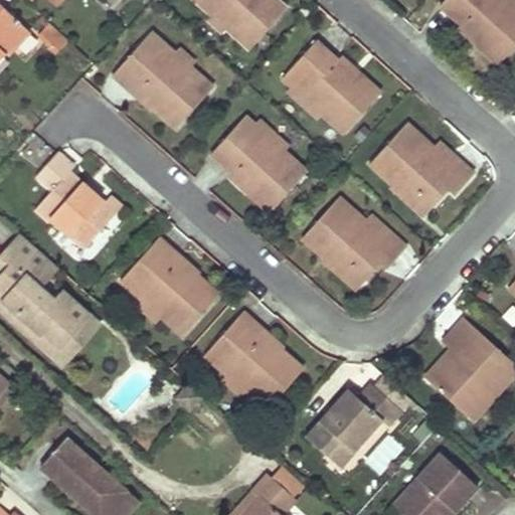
[(198,0),(197,2),(209,13),(227,29),(248,48),(286,9),(276,0),(198,0)]
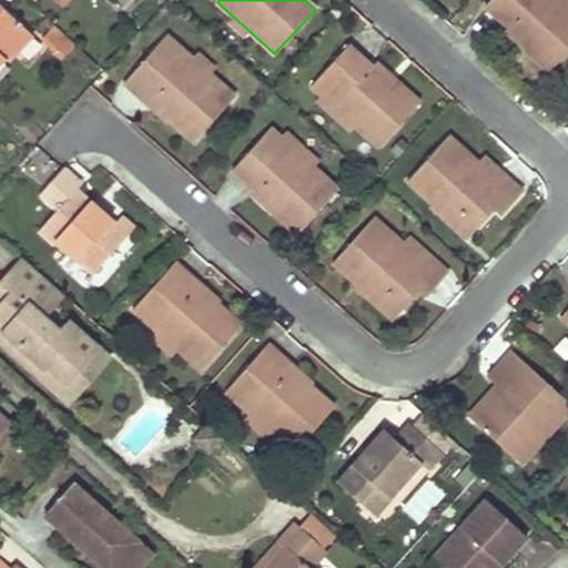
[(490,0),(488,4),(508,23),(529,42),(526,47),(551,70),(567,51),(567,2),(564,0),(490,0)]
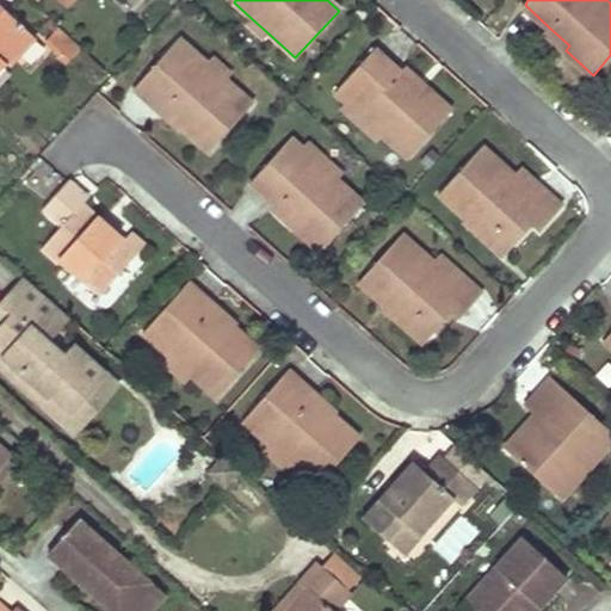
[(0,4),(0,71),(34,36),(0,4)]
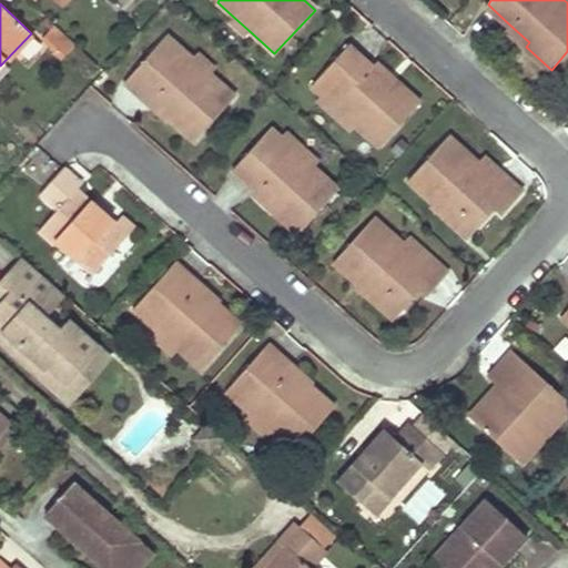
[(226,21),(245,38),(251,32),(231,14),(226,21)]
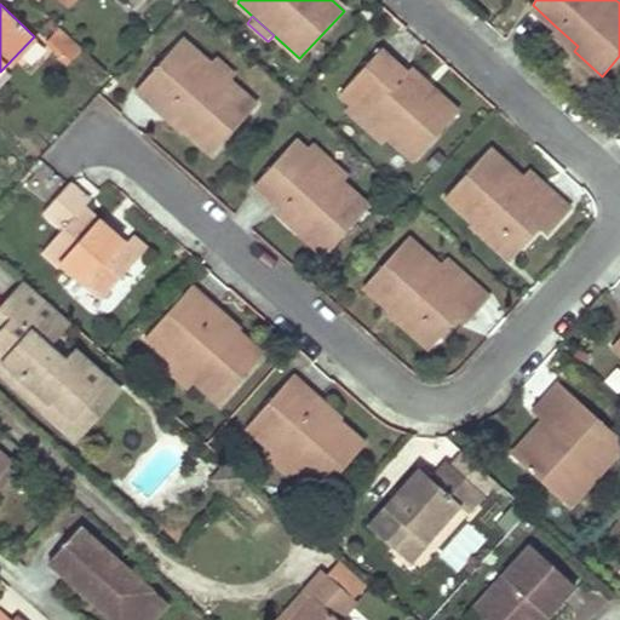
[(56,32),(46,42),(67,61),(78,50),(56,32)]
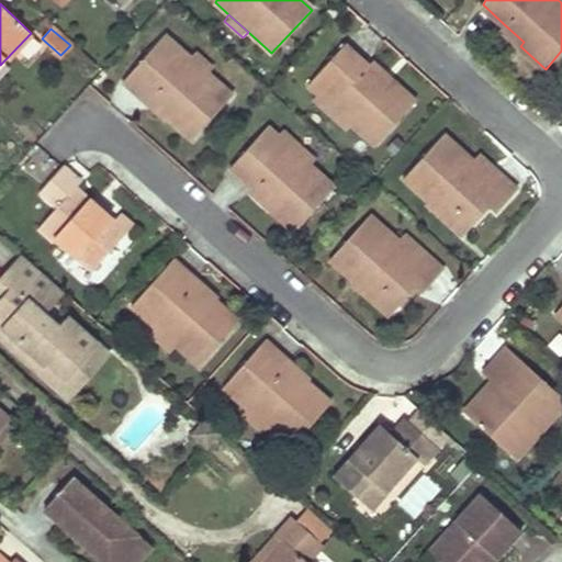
[(165,35),(147,55),(155,63),(173,43),(165,35)]
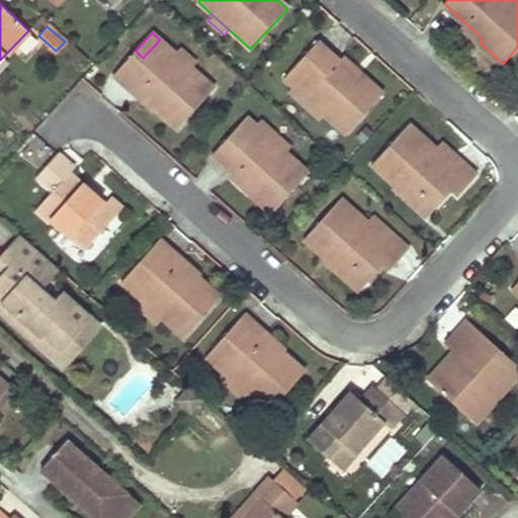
[(175,128),(180,122),(212,88),(190,67),(173,53),(160,39),(143,58),(136,51),(119,67),(111,75),(134,96),(139,90),(157,106),(154,109),(175,128)]
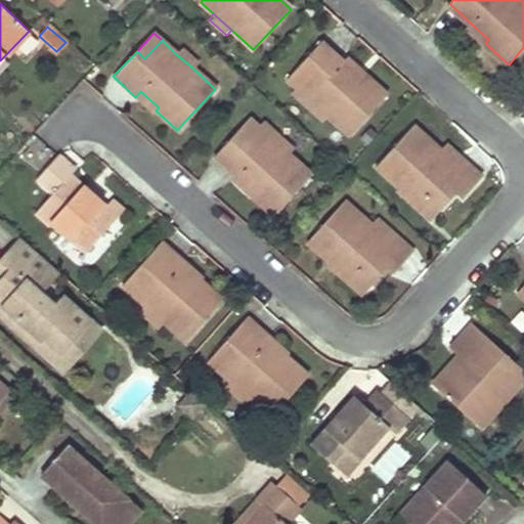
[(387,96),(375,85),(363,74),(360,77),(321,40),(287,78),(296,87),(328,117),(349,137),(387,96)]
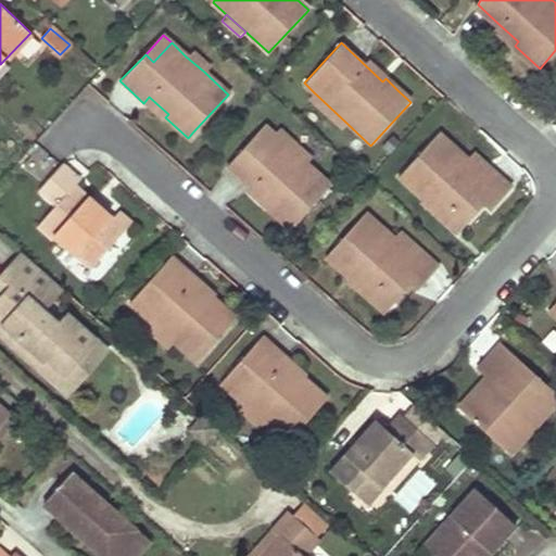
[(210,66),(192,50),(186,57),(204,72),(210,66)]
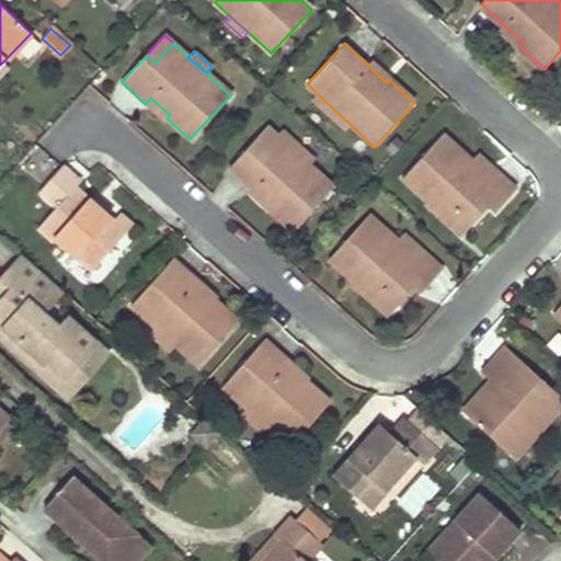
[(310,100),(344,133),(351,125),(317,93),(310,100)]
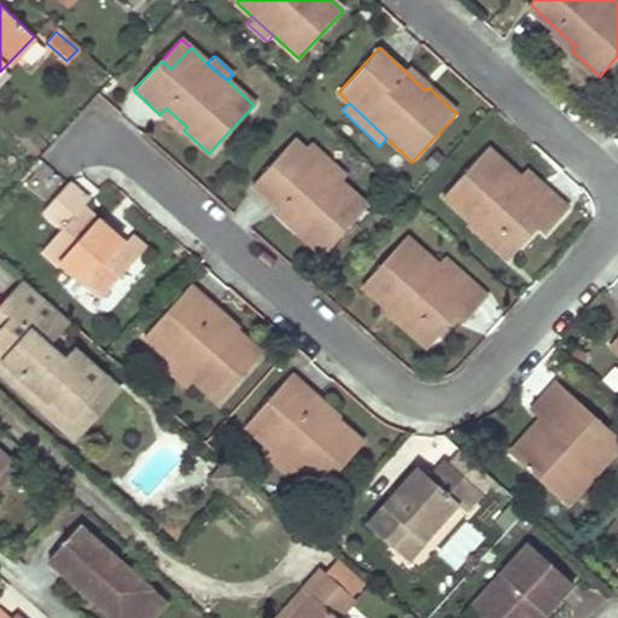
[(187,127),(165,108),(159,115),(181,134),(184,130),(187,127)]
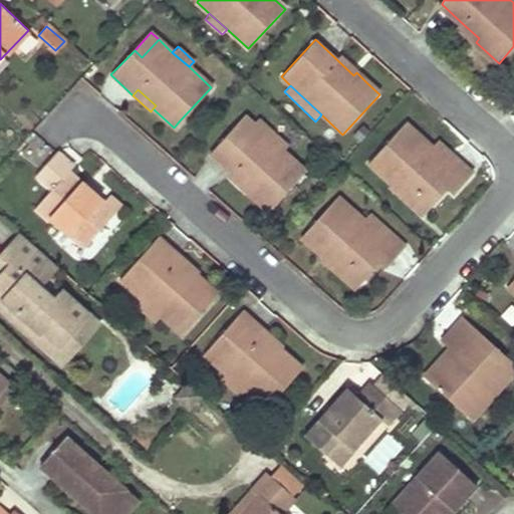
[(267,211),(272,206),(303,172),(282,152),(251,122),(243,115),(211,150),(210,152),(248,187),(245,191),(267,211)]
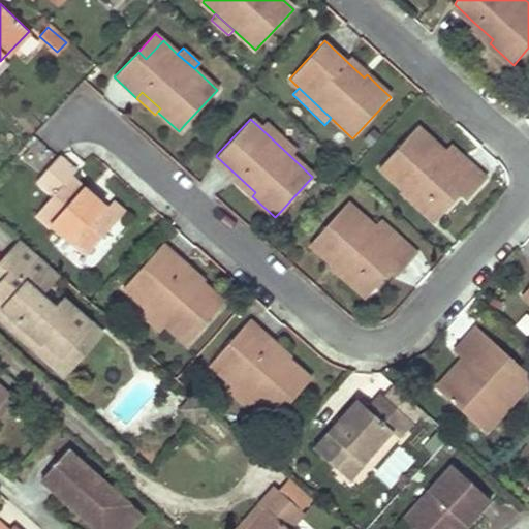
[(296,150),(263,121),(258,126),(290,156),(296,150)]
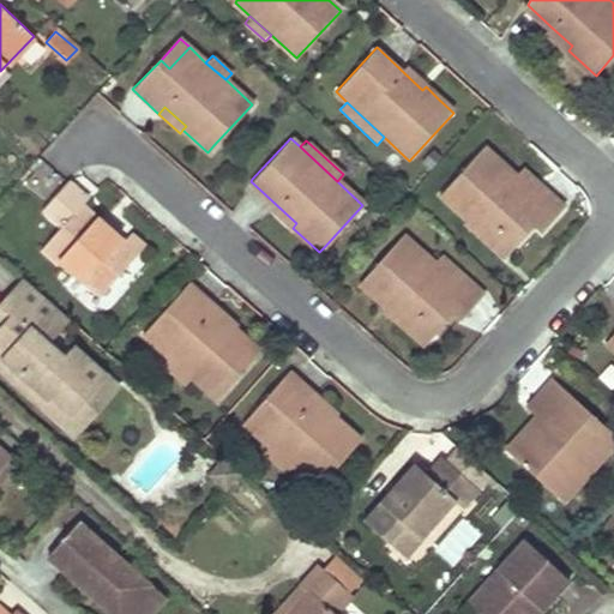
[(501,234),(509,241),(516,248),(535,228),(541,233),(563,209),(539,186),(533,193),(516,176),(486,149),(441,196),(469,223),(473,218),(495,240),(501,234)]
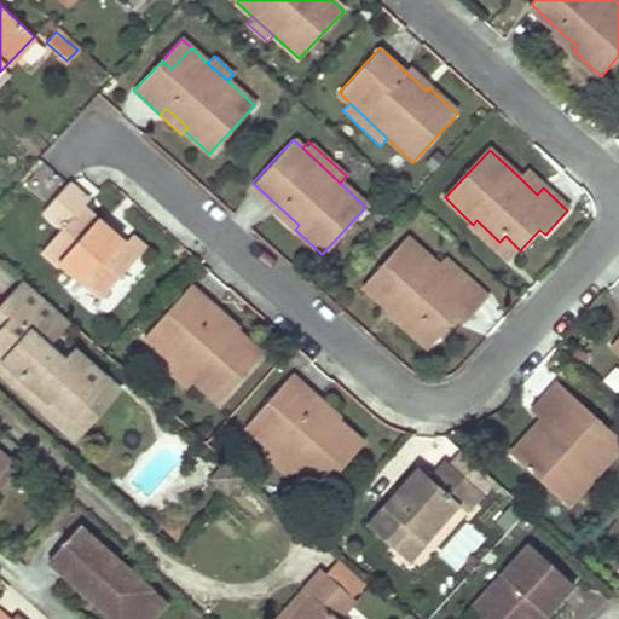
[(543,187),(526,172),(520,178),(537,195),(543,187)]
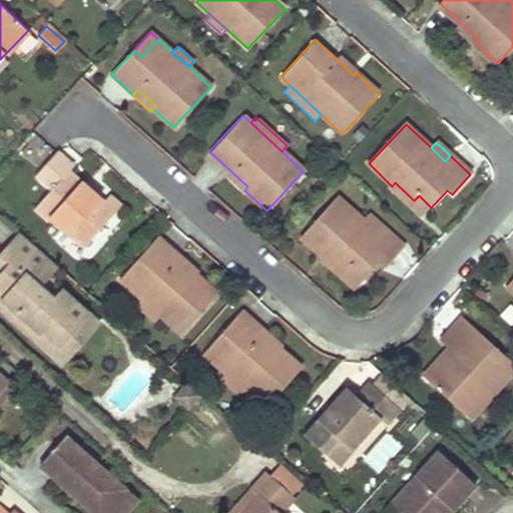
[(72,164),(55,149),(34,173),(51,187),(35,205),(50,219),(53,215),(84,244),(120,204),(106,192),(99,199),(67,169),(72,164)]
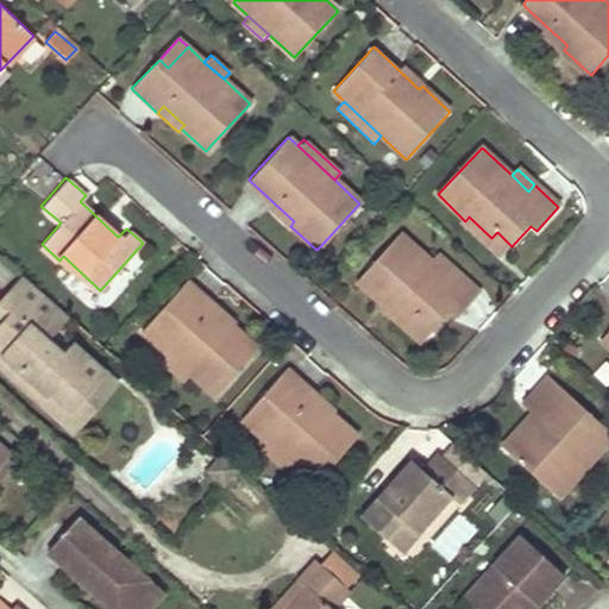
[(463,224),(500,258),(512,246),(504,239),(497,232),(491,238),(469,217),(465,221),(463,224)]
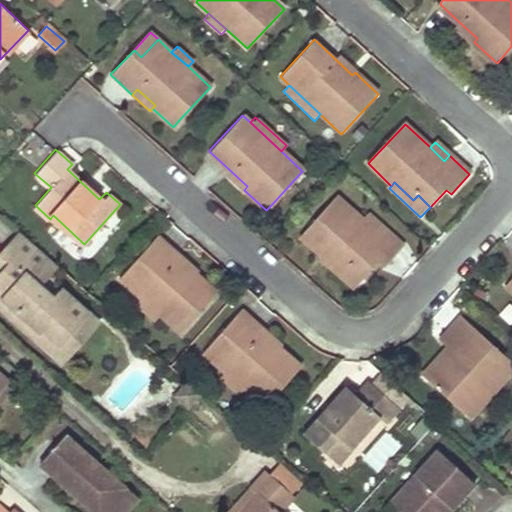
[(350,269),(356,275),(363,281),(378,264),(385,269),(403,248),(381,229),(377,233),(363,220),(335,196),(302,233),(300,237),(325,259),(328,255),(347,272),(350,269)]
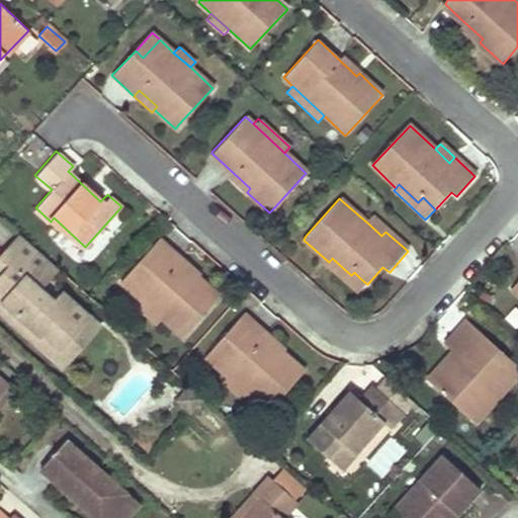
[(385,232),(371,219),(367,223),(381,236),(385,232)]
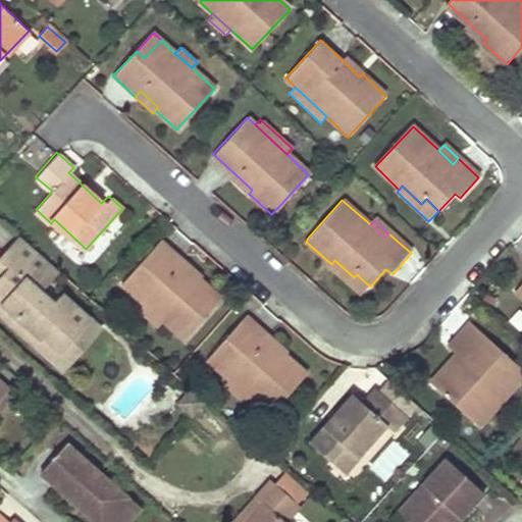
[(0,314),(34,345),(38,340),(42,334),(58,349),(88,316),(62,294),(54,304),(41,293),(35,285),(53,264),(21,237),(2,259),(11,267),(4,276),(0,279),(0,314)]
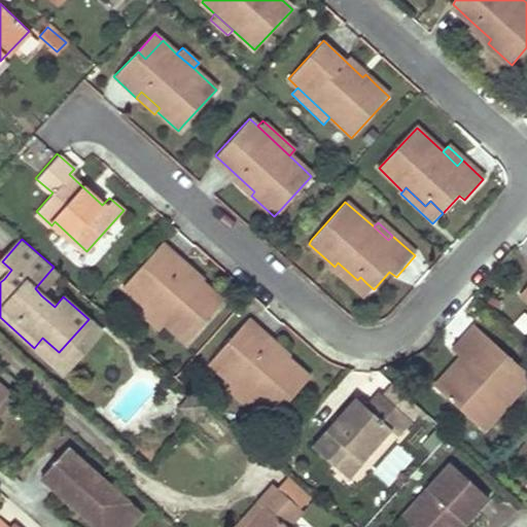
[(184,262),(161,240),(136,267),(146,276),(131,292),(144,305),(164,322),(184,341),(222,300),(199,280),(196,284),(178,269),(184,262)]
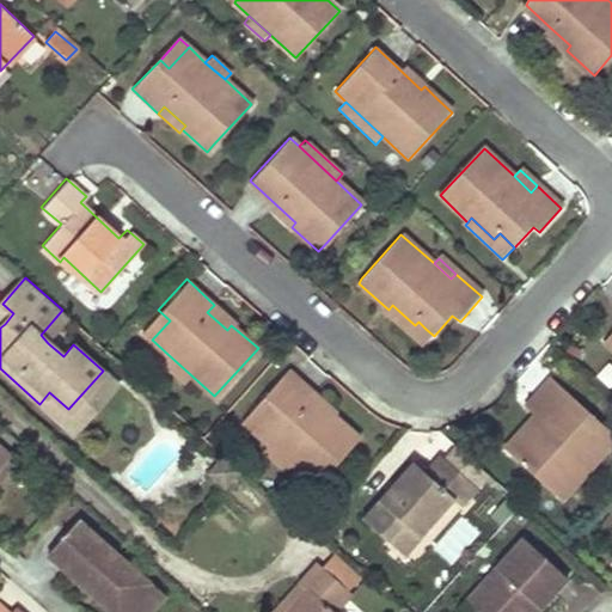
[(2,304),(0,305),(0,319),(5,324),(13,313),(2,304)]
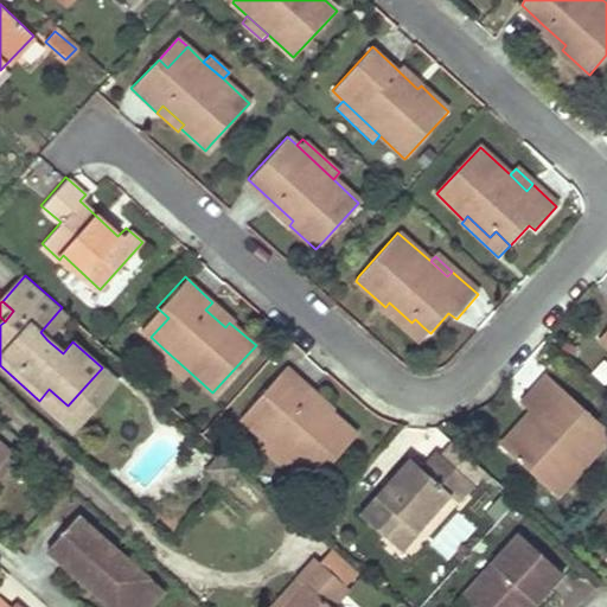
[(212,302),(205,310),(225,327),(229,323),(232,319),(212,302)]
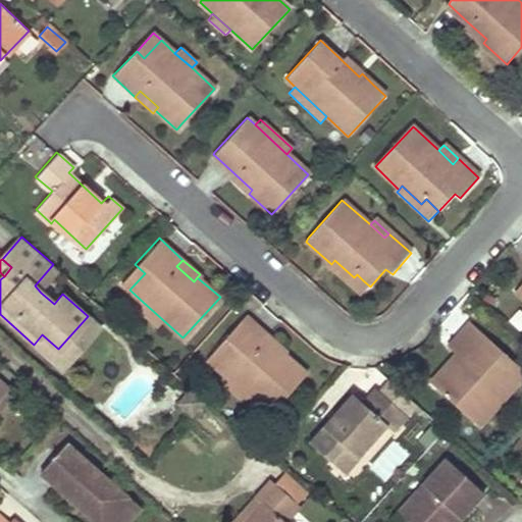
[(328,266),(360,296),(370,286),(363,280),(357,274),(354,277),(334,260),(331,264),(328,266)]
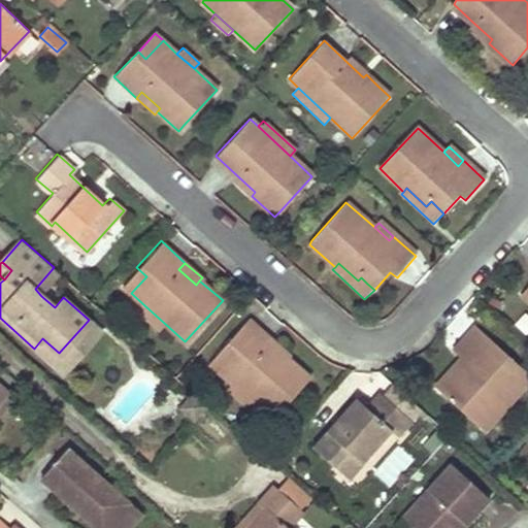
[(35,289),(41,296),(61,274),(54,267),(35,289)]
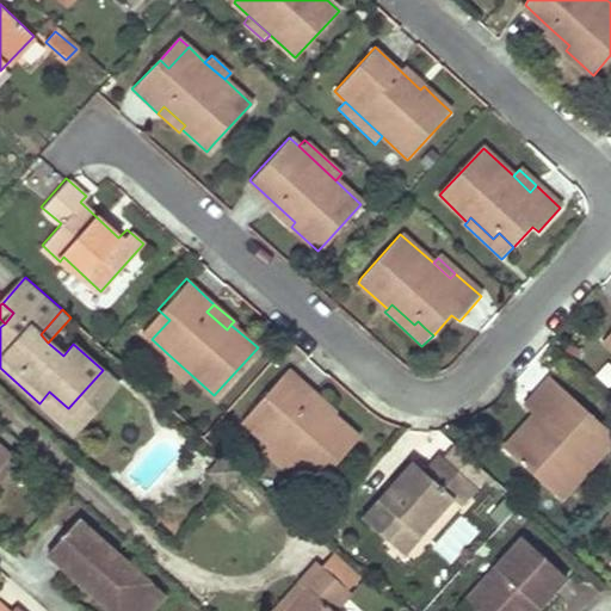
[(158,309),(140,329),(152,339),(170,320),(158,309)]
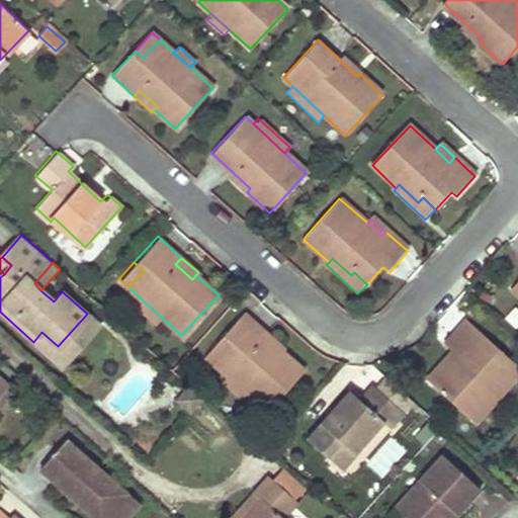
[(506,289),(517,299),(517,289),(511,284),(506,289)]
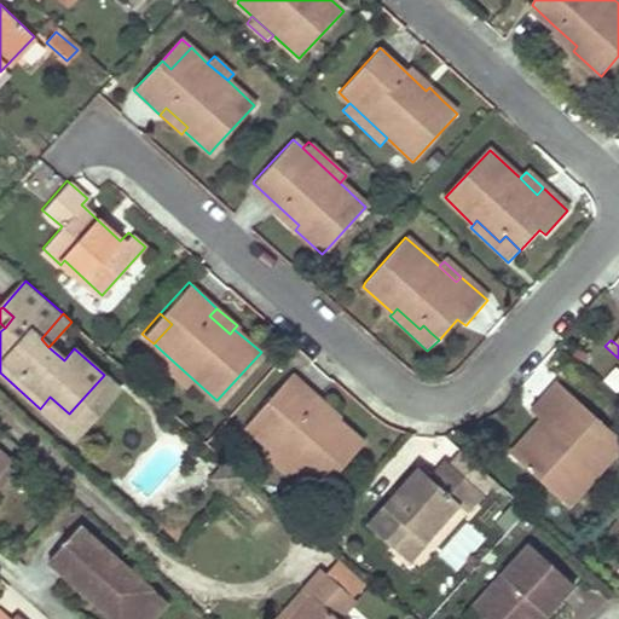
[(192,379),(169,358),(162,365),(185,387),(192,379)]
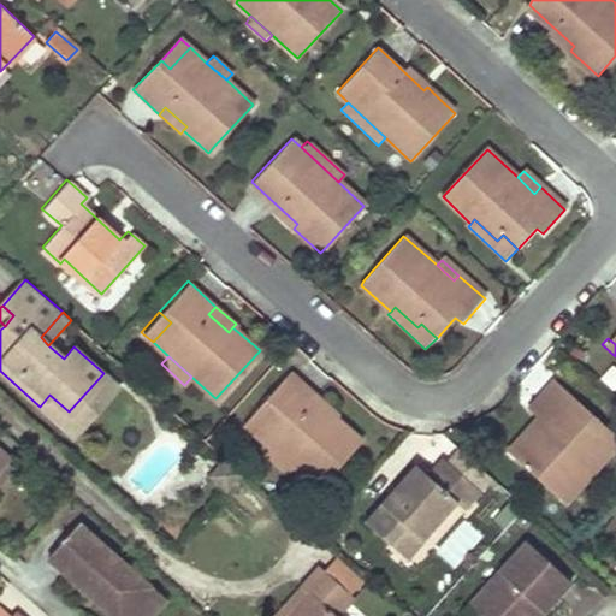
[(71,437),(117,388),(104,373),(69,412),(49,395),(45,401),(40,407),(71,437)]
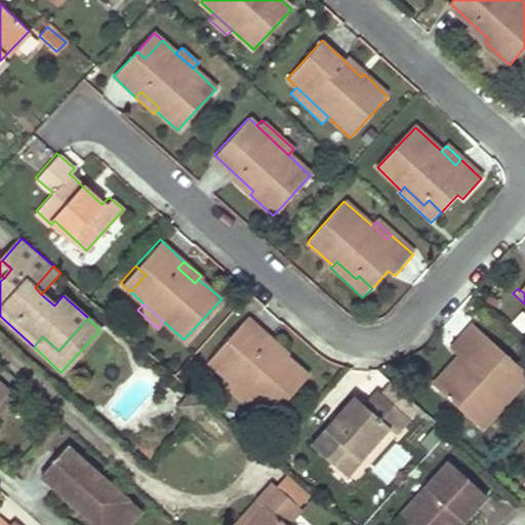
[(268,336),(246,318),(223,344),(232,352),(216,369),(229,379),(249,399),(270,417),(308,375),(284,356),(280,361),(261,344),(268,336)]
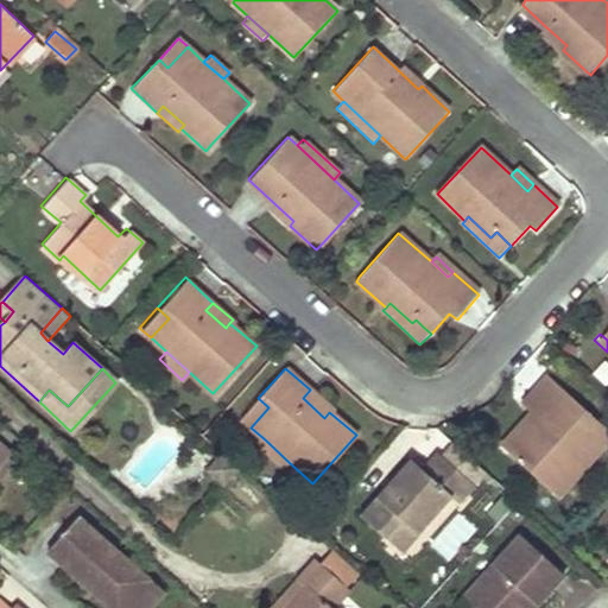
[(551,488),(574,463),(580,469),(607,438),(607,432),(546,377),(520,404),(530,412),(538,419),(529,429),(510,450),(551,488)]
